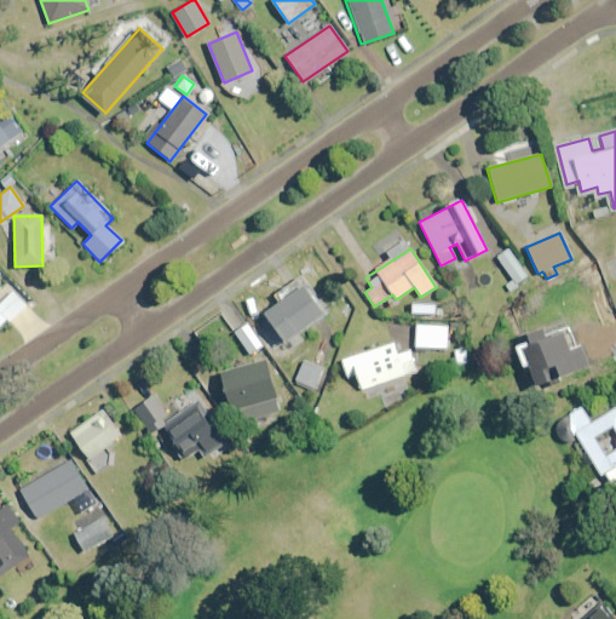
[(505,282),(511,291),(518,285),(517,282),(525,276),(507,248),(496,257),(511,279),(505,282)]
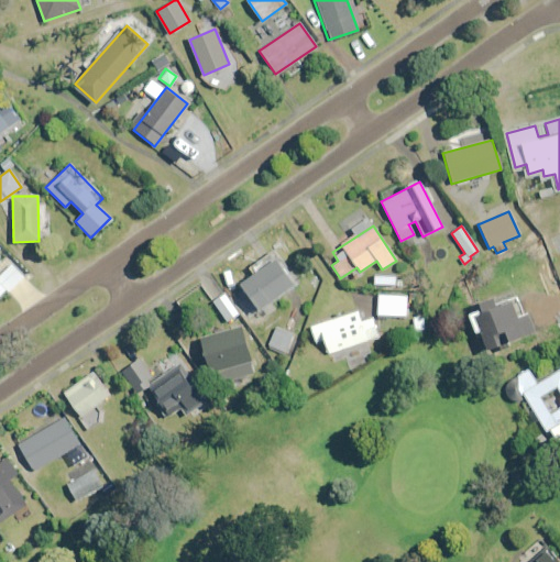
[(0,295),(6,290),(8,293),(23,277),(7,260),(3,256),(7,253),(0,245),(0,295)]
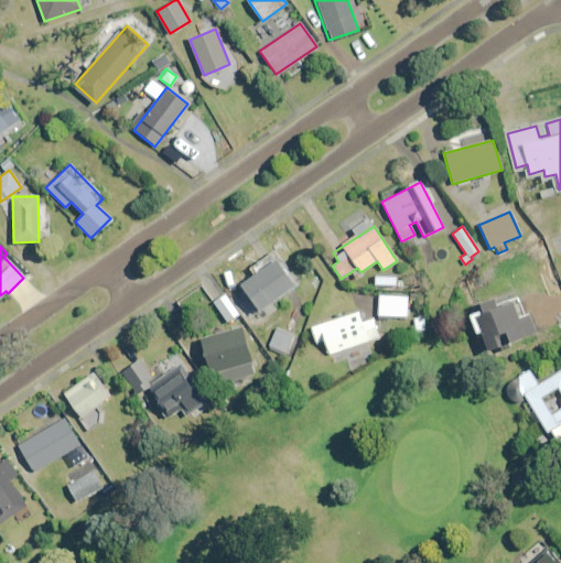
[(295,285),(274,256),(263,262),(267,267),(241,284),(259,311),(295,285)]
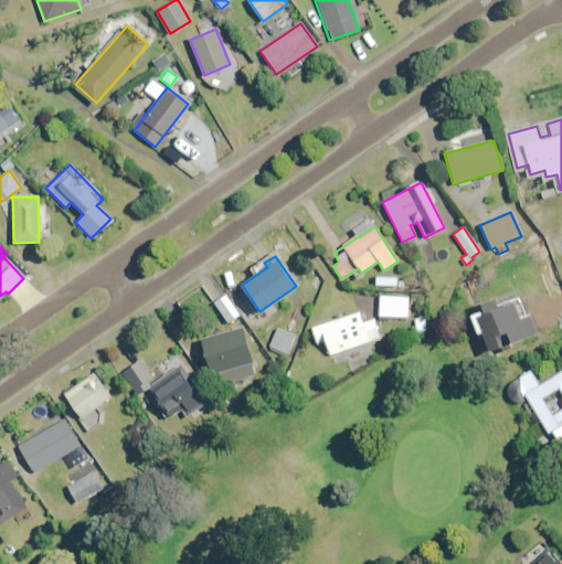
[(239,316),(225,295),(213,301),(226,323),(239,316)]
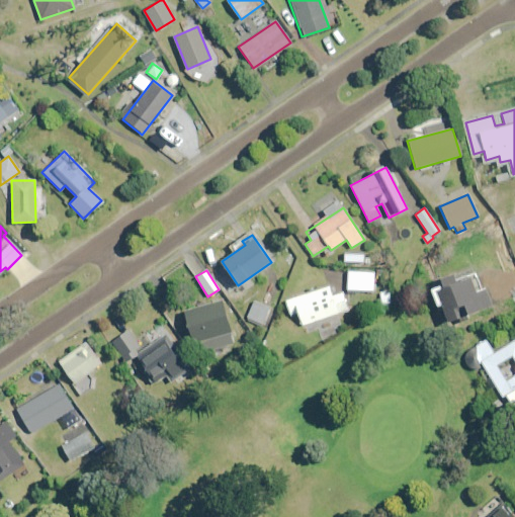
[(373,271),(347,271),(346,290),(373,291),(373,271)]
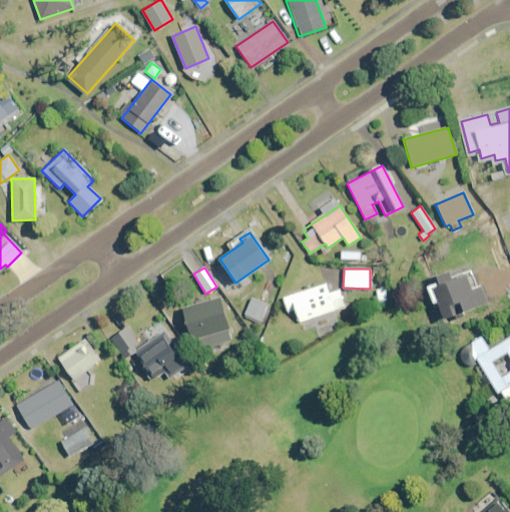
[(476,288),(469,269),(451,277),(448,271),(436,276),(438,281),(426,286),(433,304),(437,302),(443,320),(487,303),(481,286),(476,288)]
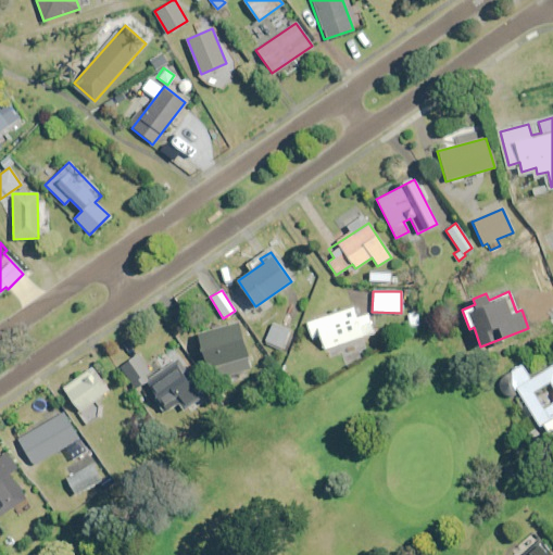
[(356,317),(353,307),(306,322),(311,338),(319,336),(324,350),(374,333),(367,313),(356,317)]
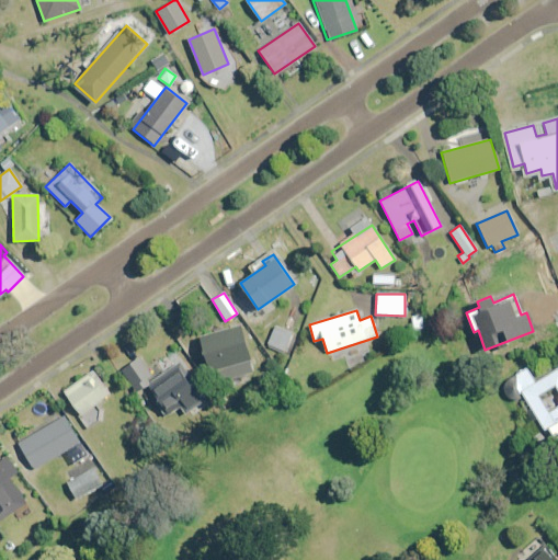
[(422,330),(421,316),(410,316),(411,330),(422,330)]
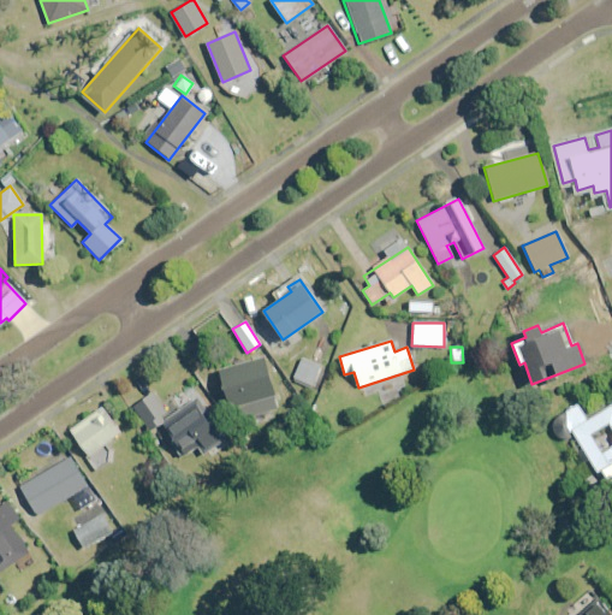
[(275,396),(263,356),(218,368),(230,408),(275,396)]
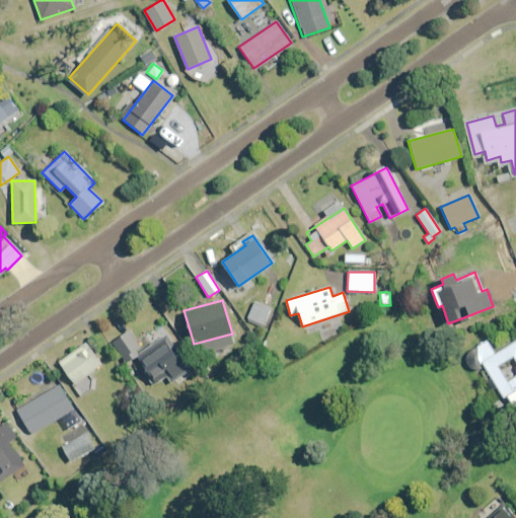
[(270,308),(255,302),(247,318),(262,325),(270,308)]
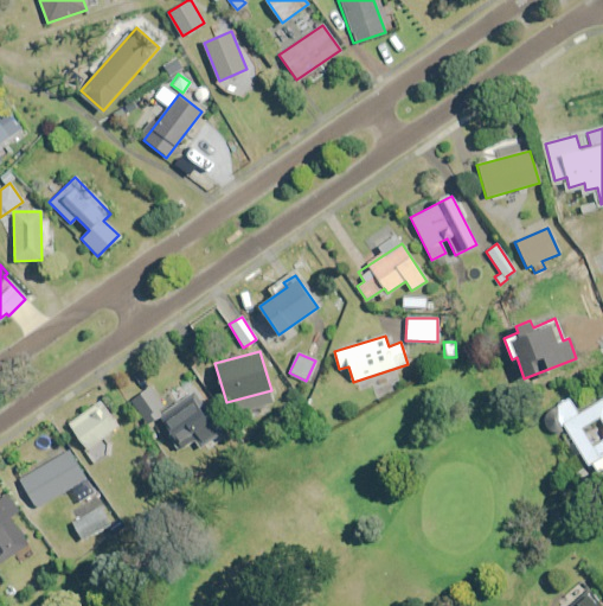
[(166,410),(151,388),(130,402),(147,425),(159,416),(178,444),(191,435),(200,448),(222,433),(193,391),(166,410)]
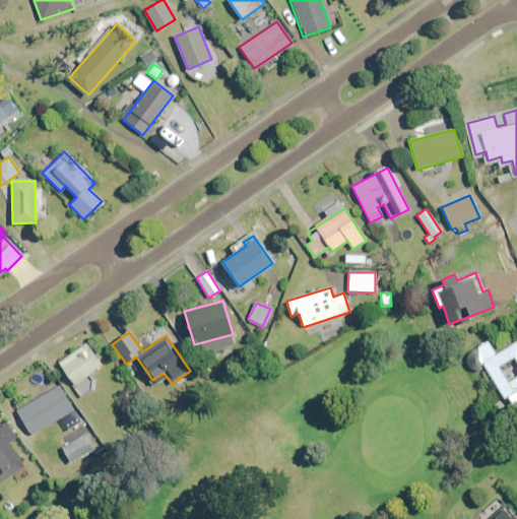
[(487,341),(464,354),(475,373),(485,368),(497,389),(503,398),(509,395),(516,407),(516,406),(516,340),(495,354),(487,341)]
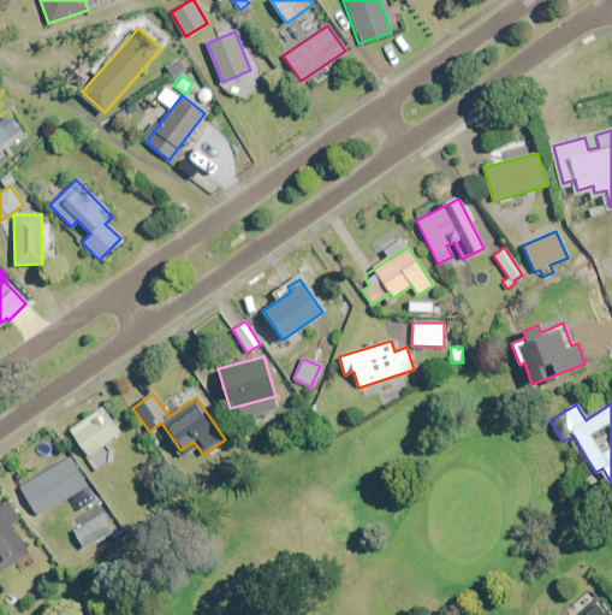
[(119,433),(101,407),(69,430),(88,456),(119,433)]
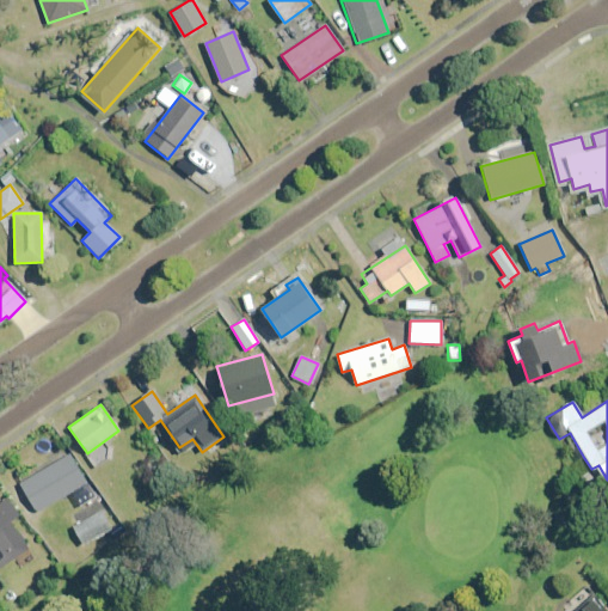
[(86,483),(68,452),(20,482),(38,512),(86,483)]
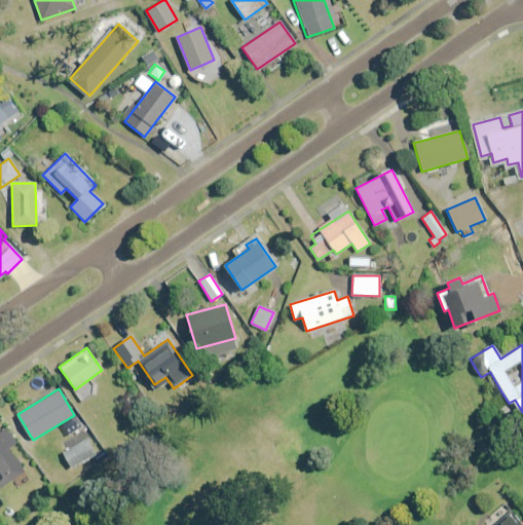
[(16,443),(5,427),(0,432),(0,488),(25,471),(8,449),(16,443)]
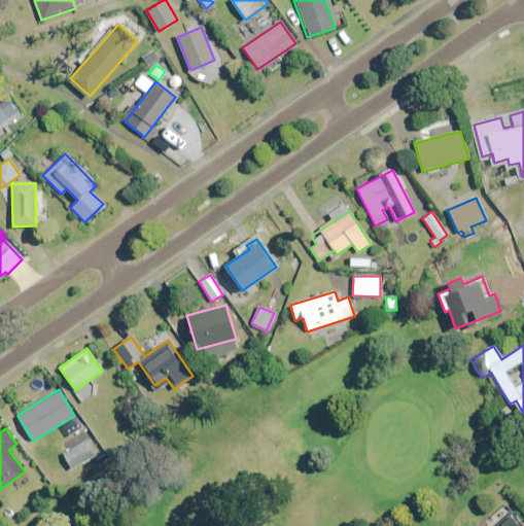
[(96,456),(86,440),(63,452),(72,468),(96,456)]
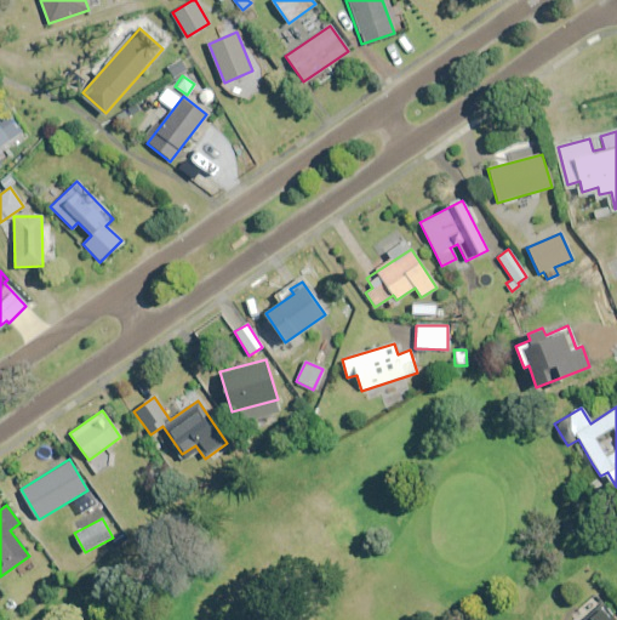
[(616,619),(601,604),(583,619),(616,619)]
